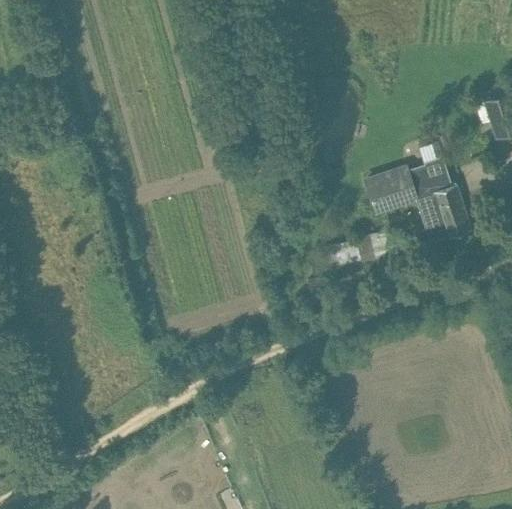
[(482,102),(475,105),(482,124),(489,122),(495,140),(511,134),(511,102),(509,93),(482,102)]
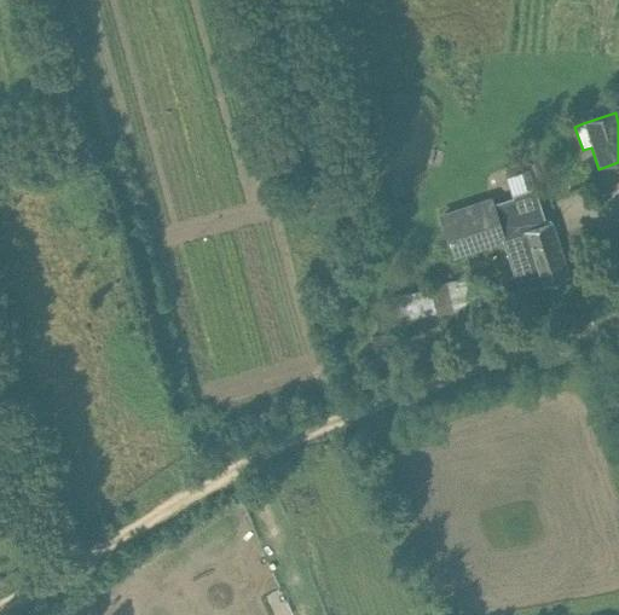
[(489,204),(441,220),(443,222),(453,256),(502,241),(520,295),(521,295),(521,294),(568,279),(561,255),(550,220),(545,222),(534,189),(530,172),(507,179),(512,197),(513,198),(493,206),(493,203),(489,204)]
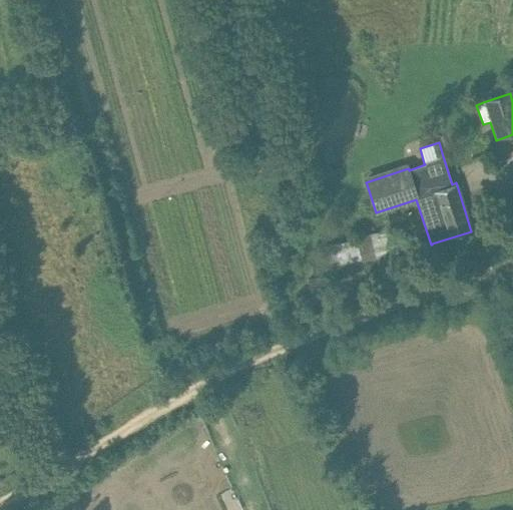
[(393,236),(392,230),(357,239),(362,263),(391,256),(393,264),(407,260),(401,234),(393,236)]
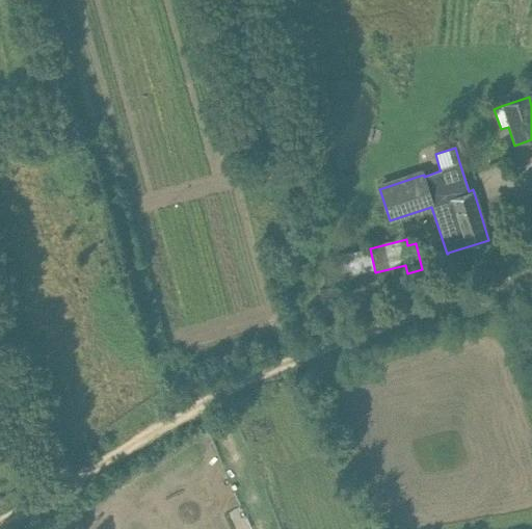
[(341,278),(373,269),(368,249),(336,258),(341,278)]
